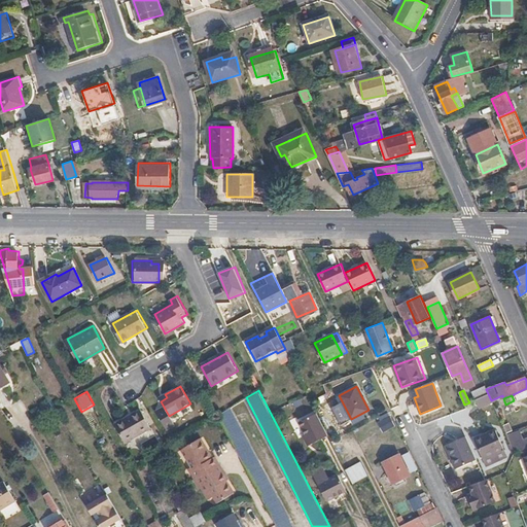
[(470,420),(476,417),(469,402),(464,405),(466,409),(470,420)]
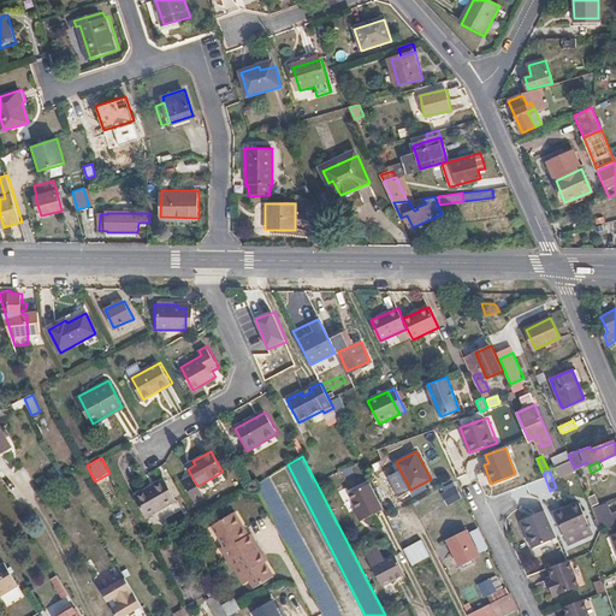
[(254,485),(323,615),(341,615),(267,478),(254,485)]
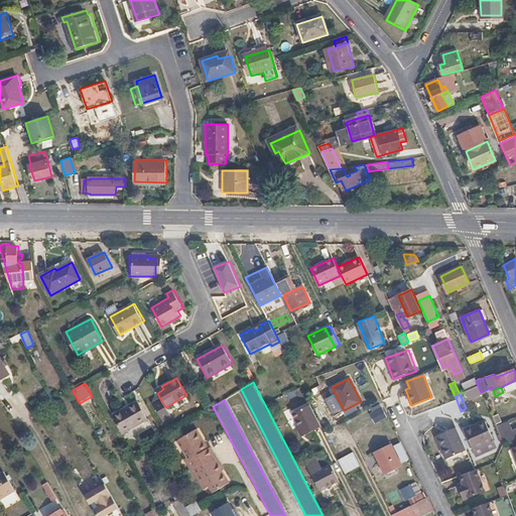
[(147,420),(136,401),(112,414),(122,433),(147,420)]
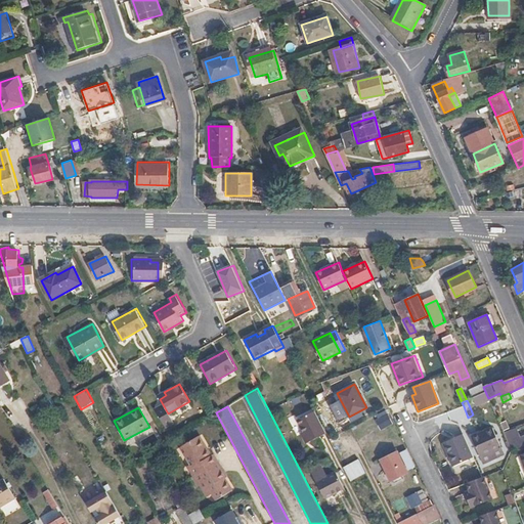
[(308,441),(325,432),(319,420),(315,412),(299,421),(305,433),(304,434),(308,441)]
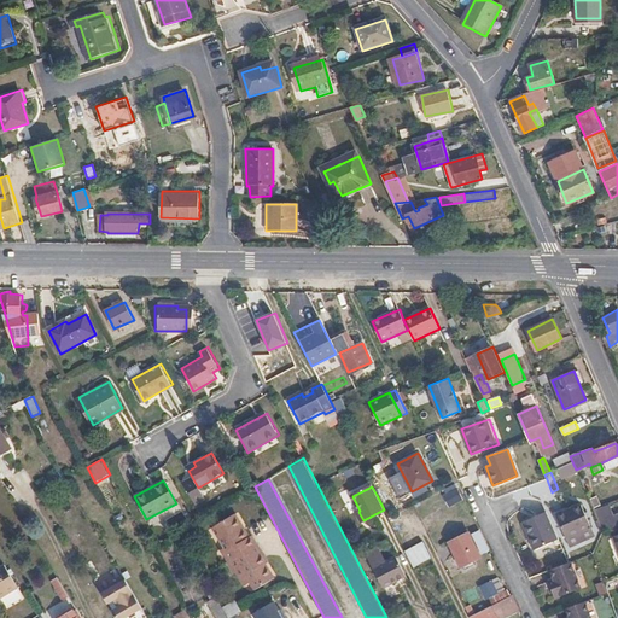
[(460,499),(456,491),(443,497),(448,506),(460,499)]
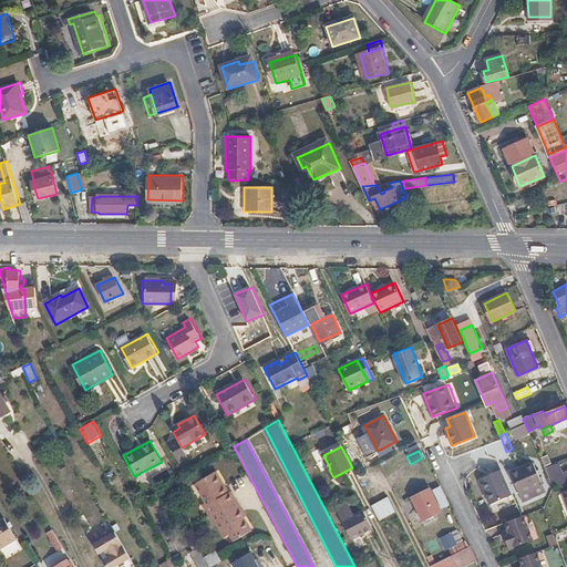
[(518,493),(540,485),(533,464),(509,473),(518,493)]
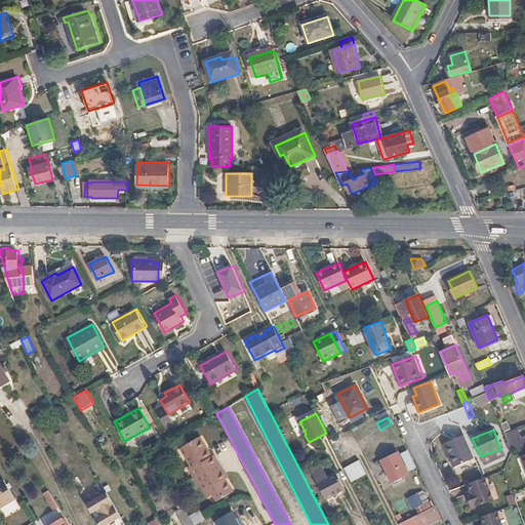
[(454,467),(475,458),(465,434),(445,443),(454,467)]
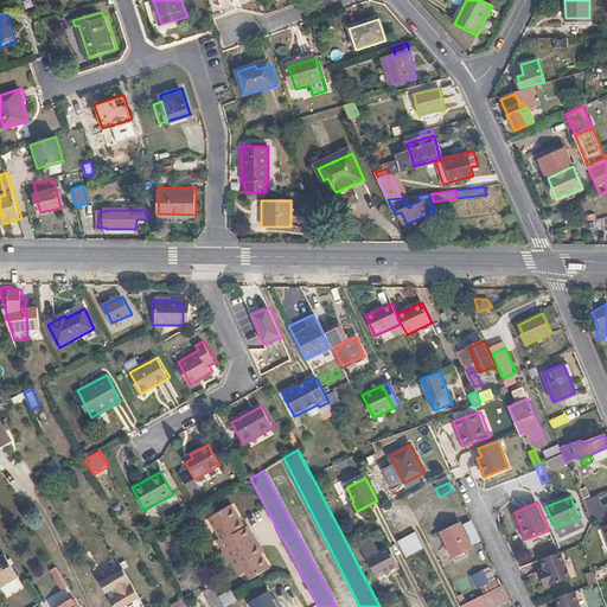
[(253,535),(247,525),(243,528),(237,519),(240,518),(231,504),(208,518),(227,550),(253,535)]
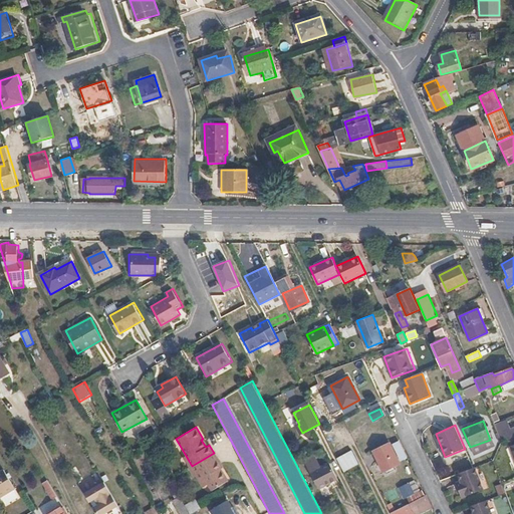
[(500,442),(513,437),(513,428),(497,434),(500,442)]
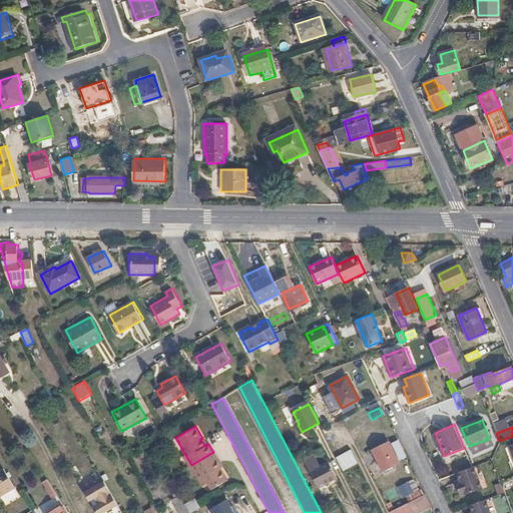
[(156,437),(147,442),(149,445),(158,441),(156,437)]
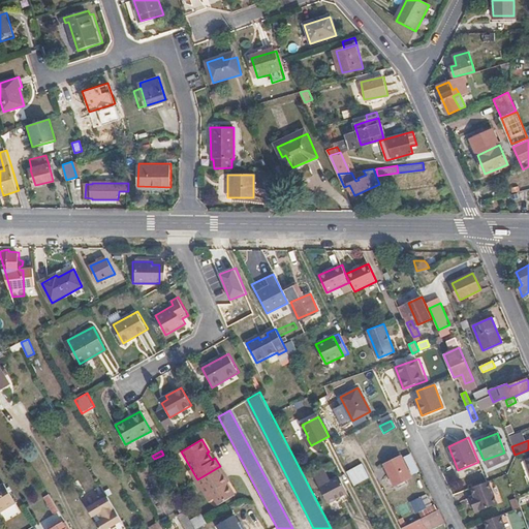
[(410,477),(400,456),(383,465),(394,485),(410,477)]
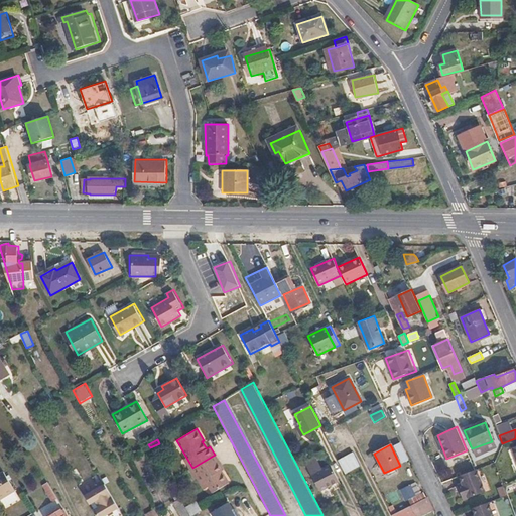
[(344,470),(359,462),(354,452),(338,460),(344,470)]
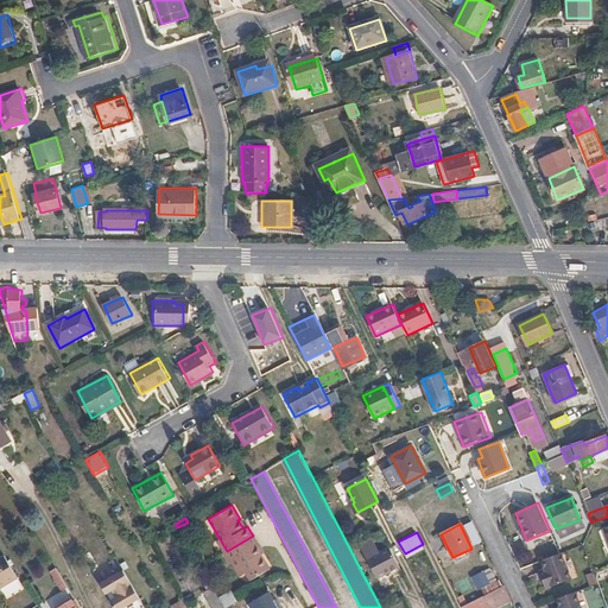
[(255,545),(258,544),(253,536),(227,551),(238,569),(242,567),(251,581),(270,569),(255,545)]
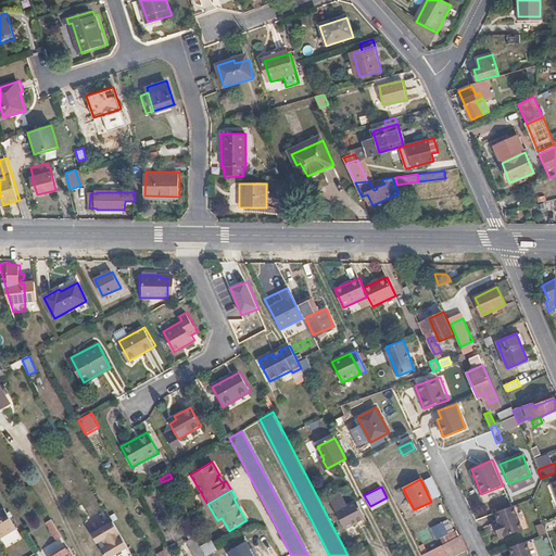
[(344,531),(365,520),(363,516),(356,502),(349,506),(343,495),(329,503),(344,531)]
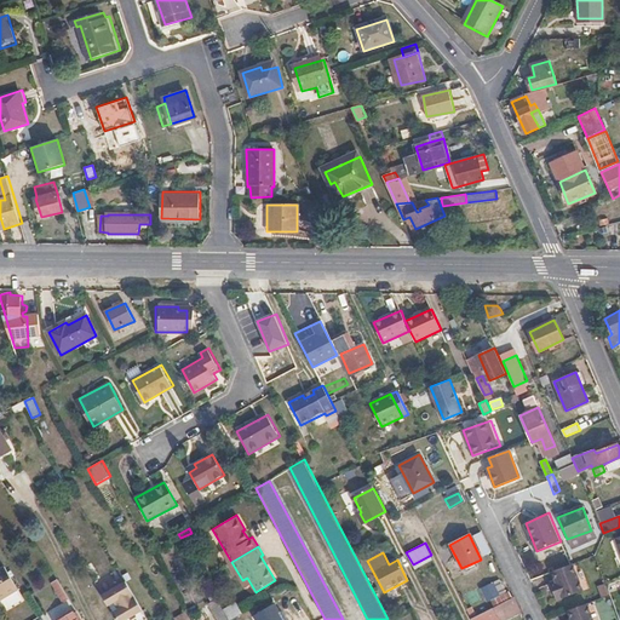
[(573,564),(554,572),(556,581),(551,583),(558,602),(584,592),(573,564)]
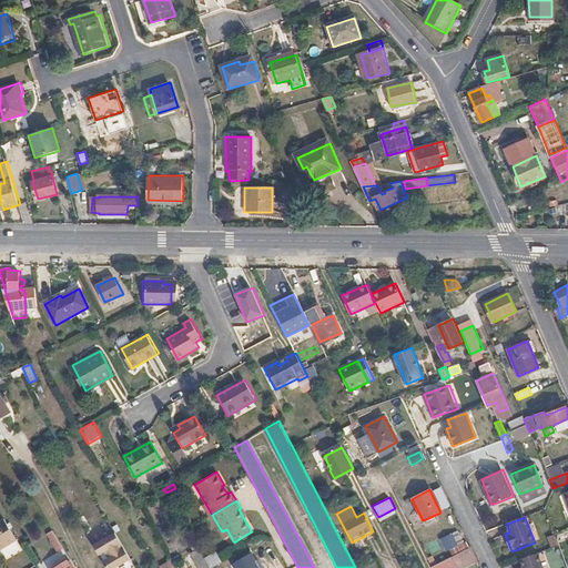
[(0,549),(17,540),(4,519),(0,521),(0,549)]
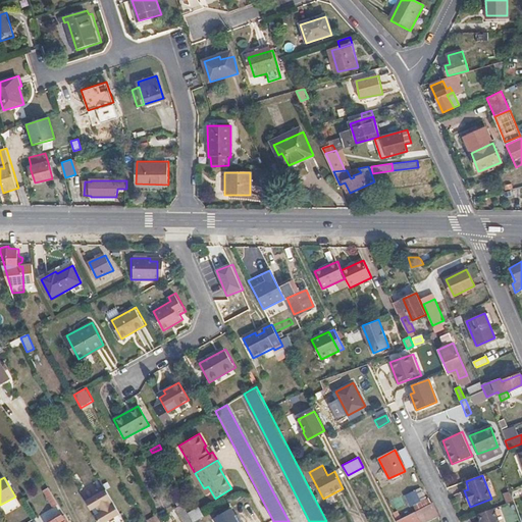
[(119,521),(123,520),(104,486),(85,498),(91,509),(96,506),(100,512),(94,515),(98,521),(103,521),(107,520),(108,521),(119,521)]
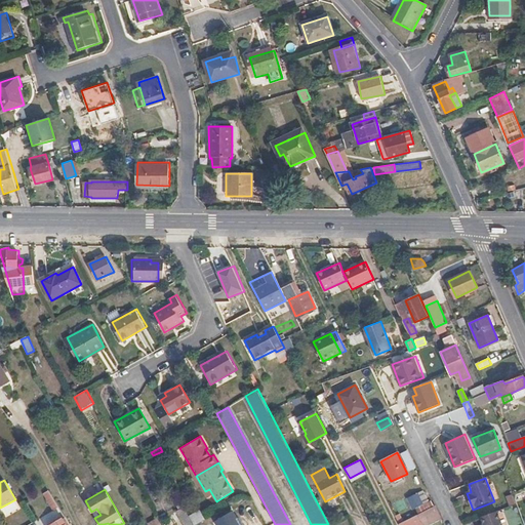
[(65,517),(48,490),(44,493),(59,520),(65,517)]
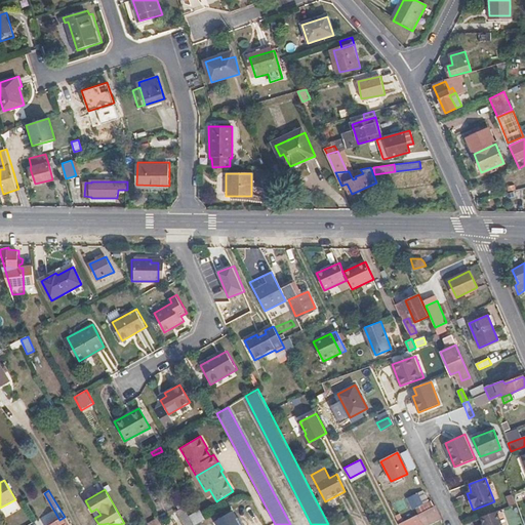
[(422,503),(417,493),(408,498),(413,508),(422,503)]
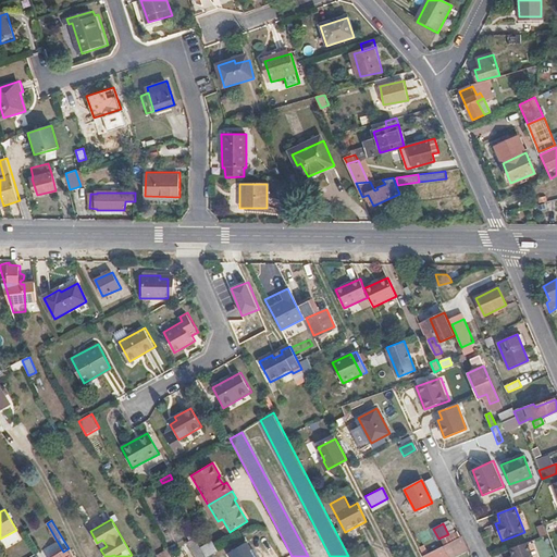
[(542,537),(549,535),(545,524),(539,527),(542,537)]
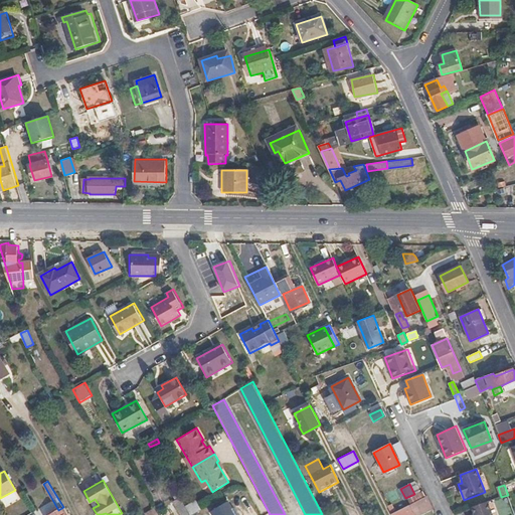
[(190,492),(180,498),(189,514),(200,508),(190,492)]
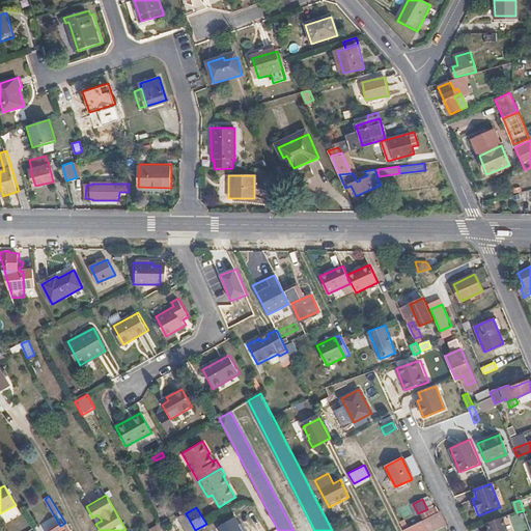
[(427,530),(431,530),(447,524),(441,510),(422,520),(427,530)]
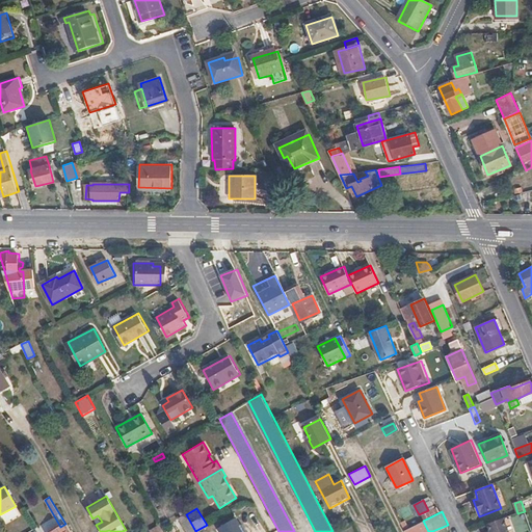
[(185,531),(195,531),(186,514),(178,519),(185,531)]
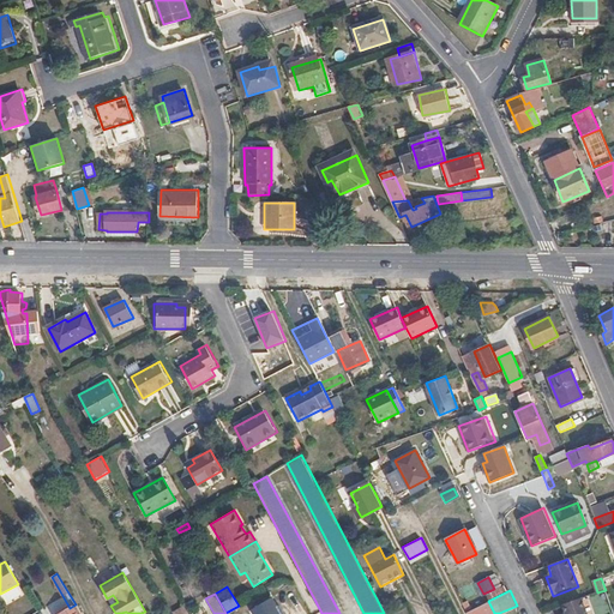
[(286,613),(275,599),(254,612),(256,613),(286,613)]
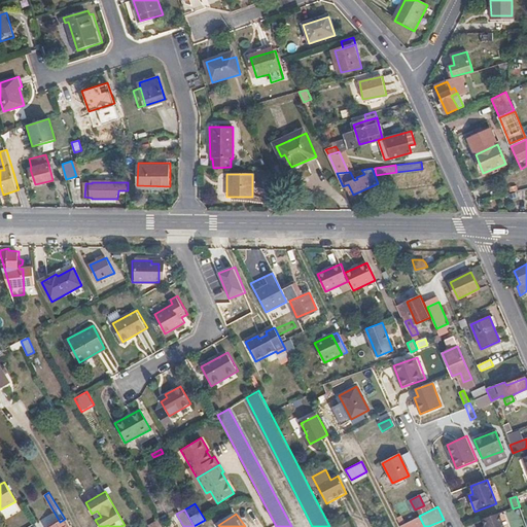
[(504,526),(499,514),(484,520),(486,526),(504,526)]
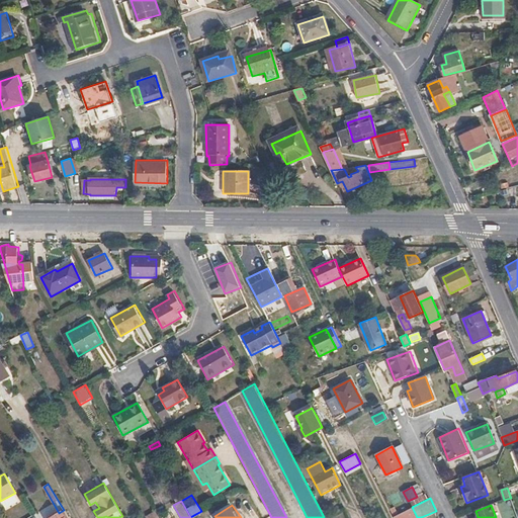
[(394,516),(394,517),(417,517),(412,507),(394,516)]
